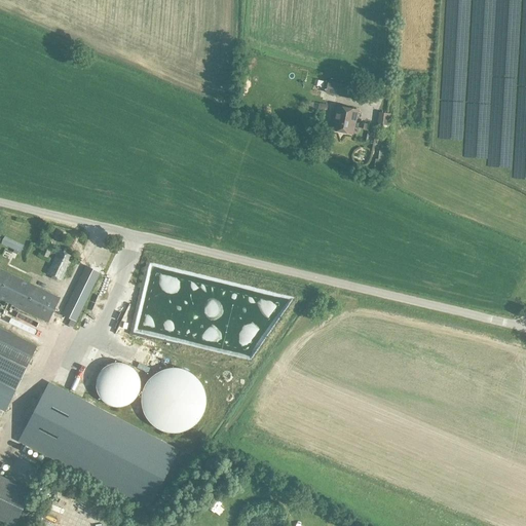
[(329,83),(328,85),(326,94),(354,101),(357,90),(329,83)]
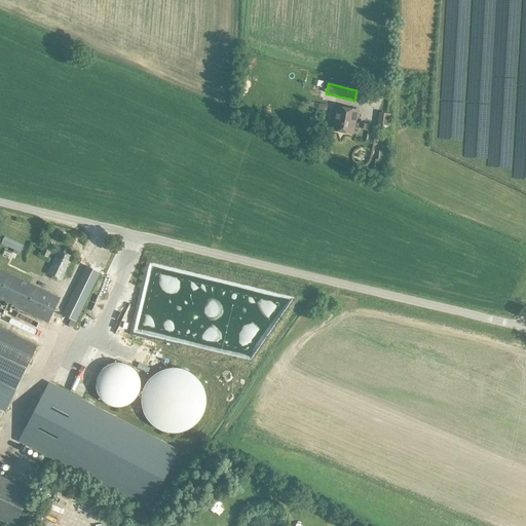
[(334,118),(331,130),(353,135),(355,122),(353,122),(357,110),(338,107),(335,118),(334,118)]
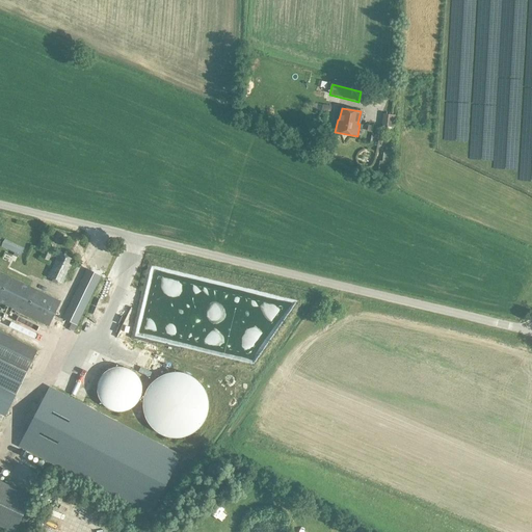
[(45,245),(40,257),(47,259),(51,248),(45,245)]
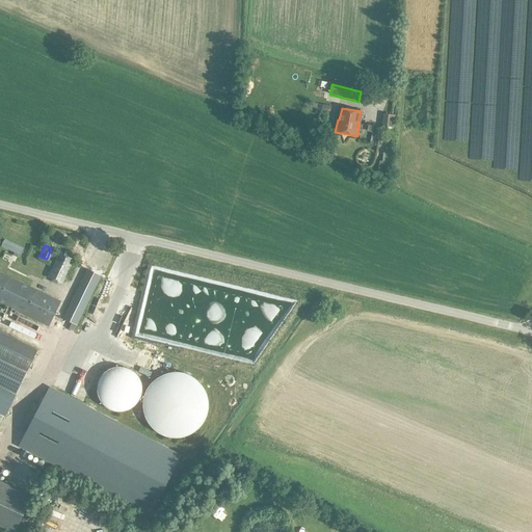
[(56,247),(44,271),(61,280),(65,270),(64,270),(68,263),(69,264),(73,255),(56,247)]
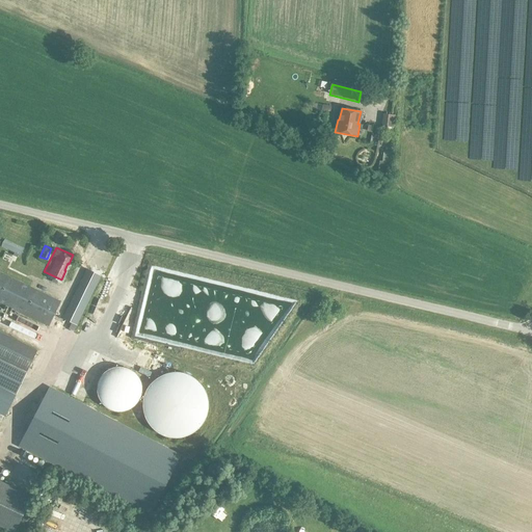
[(78,326),(80,321),(102,276),(86,269),(62,319),(78,326)]
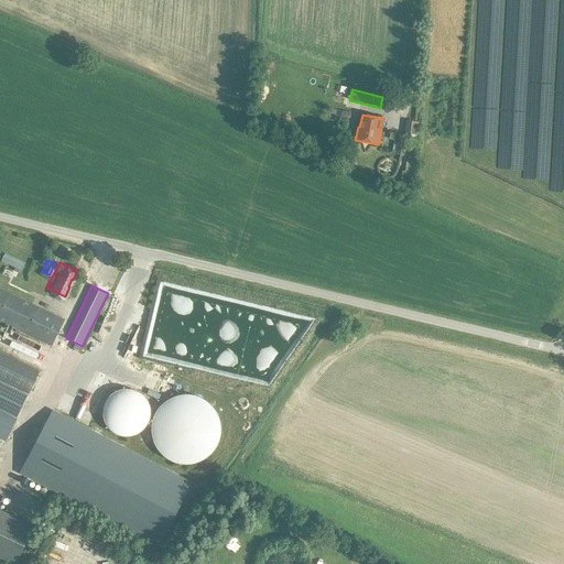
[(38,286),(35,293),(44,295),(45,289),(38,286)]
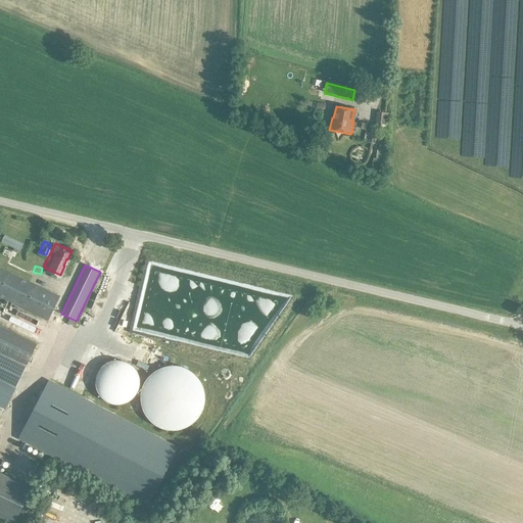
[(0,297),(48,322),(60,296),(0,267),(0,297)]
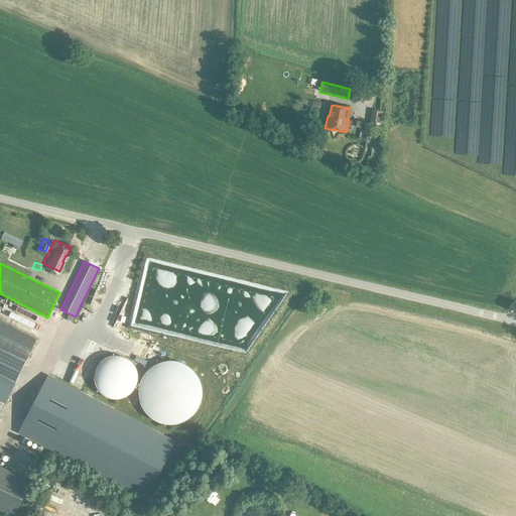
[(152,300),(155,292),(146,289),(143,296),(152,300)]
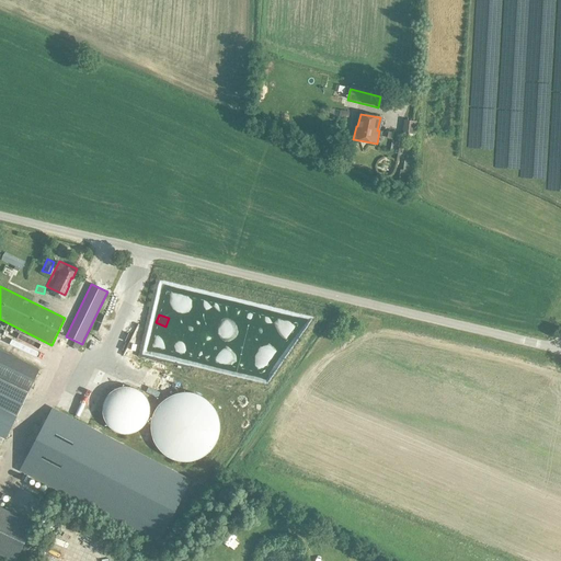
[(39,369),(0,350),(0,378),(29,393),(39,369)]
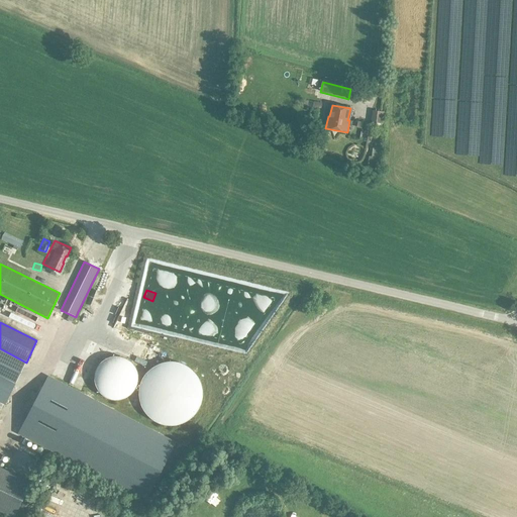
[(0,375),(15,383),(25,363),(0,349),(0,375)]
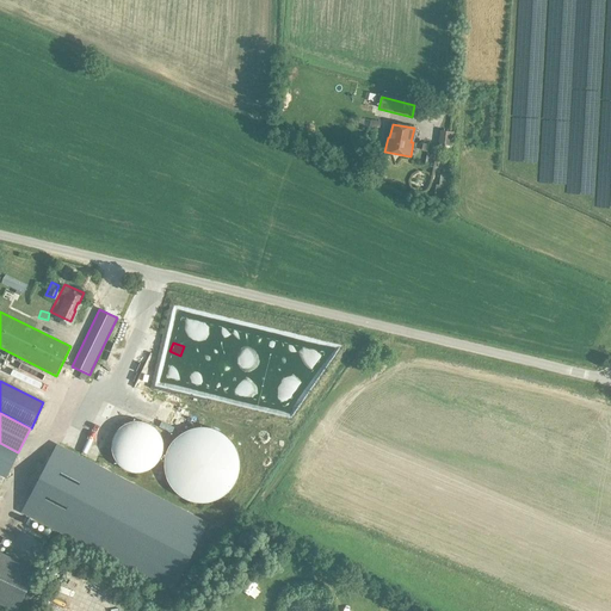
[(159,434),(156,432),(153,427),(147,424),(141,423),(134,423),(128,424),(122,426),(117,430),(113,436),(111,442),(111,448),(111,455),(112,461),(116,467),(122,471),(128,475),(134,477),(141,477),(148,475),(154,471),(159,467),(162,461),(164,454),(164,448),(162,440),(159,434)]
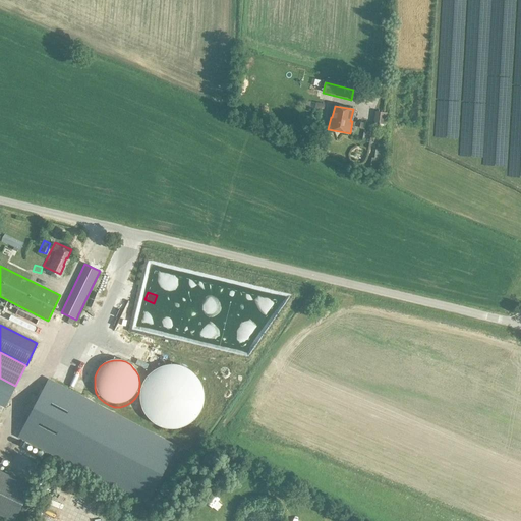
[(204,405),(204,398),(203,390),(200,384),(196,378),(191,372),(185,368),(178,366),(171,365),(164,366),(158,368),(152,372),(147,378),(142,384),(139,390),(139,398),(139,405),(140,412),(143,418),(149,423),(154,428),(161,431),(168,433),(175,433),(182,431),(188,428),(194,423),(198,418),(201,412),(204,405)]
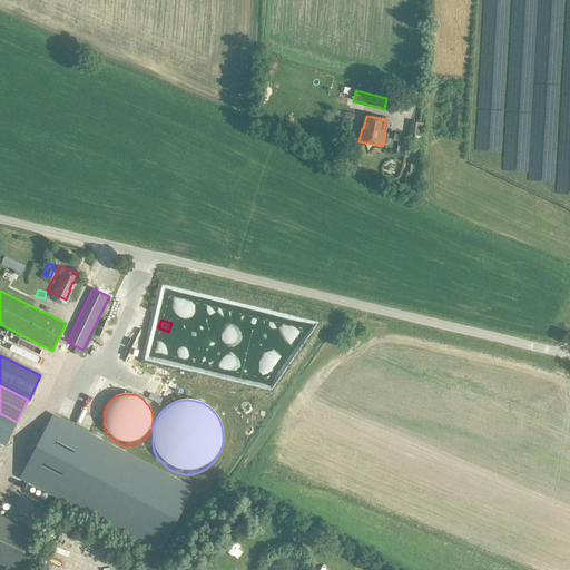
[(0,443),(6,448),(18,424),(0,415),(0,443)]
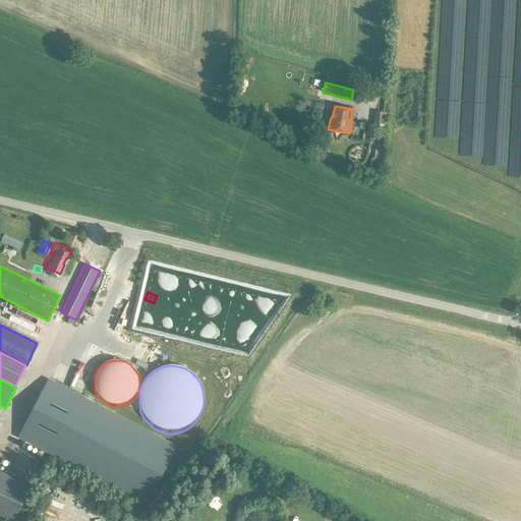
[(176,446),(50,380),(19,438),(147,504),(176,446)]
